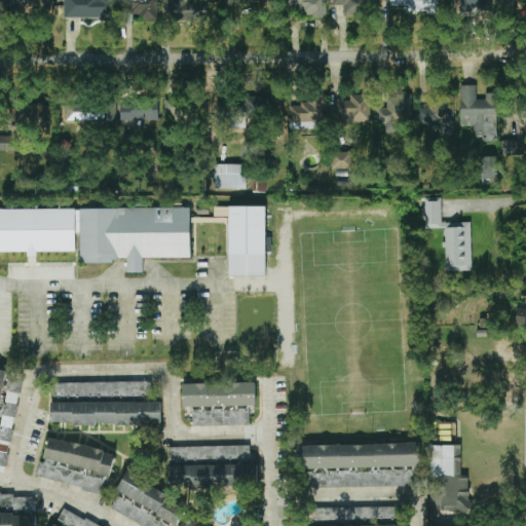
[(9,0),(9,12),(49,11),(48,0),(9,0)]
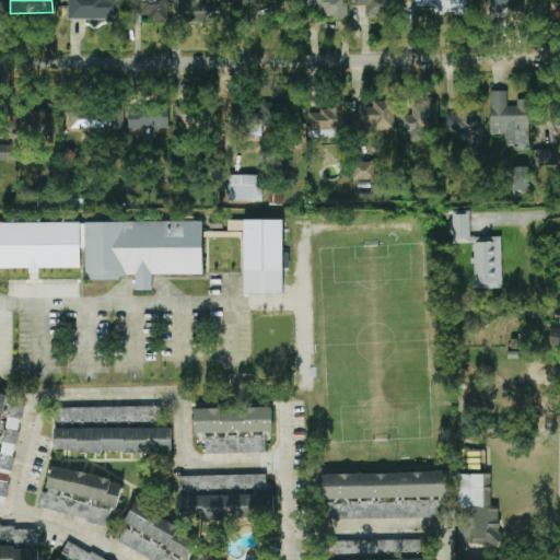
[(69,0),(69,20),(121,21),(121,0),(69,0)]
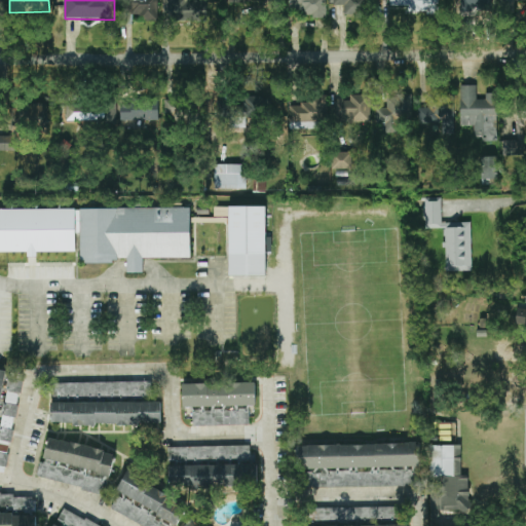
[(157,0),(130,0),(130,19),(157,19),(157,0)]
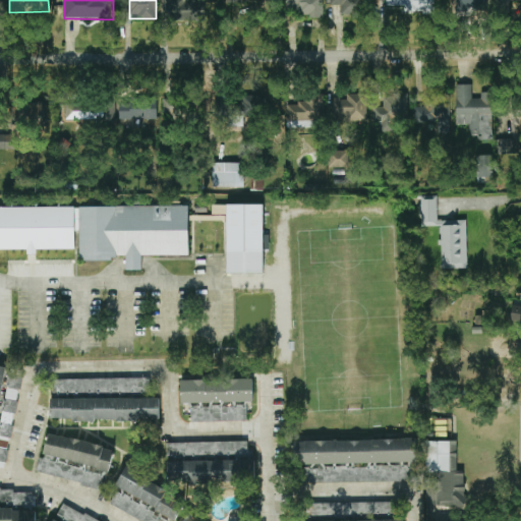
[(204,0),(166,0),(167,21),(205,20),(204,0)]
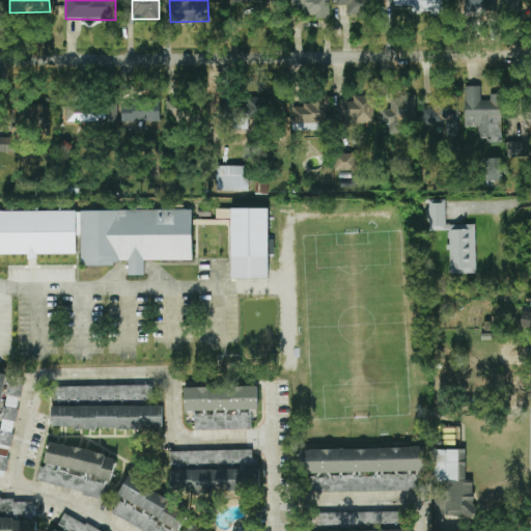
[(329,18),(329,0),(294,0),(294,8),(304,8),(305,18),(329,18)]
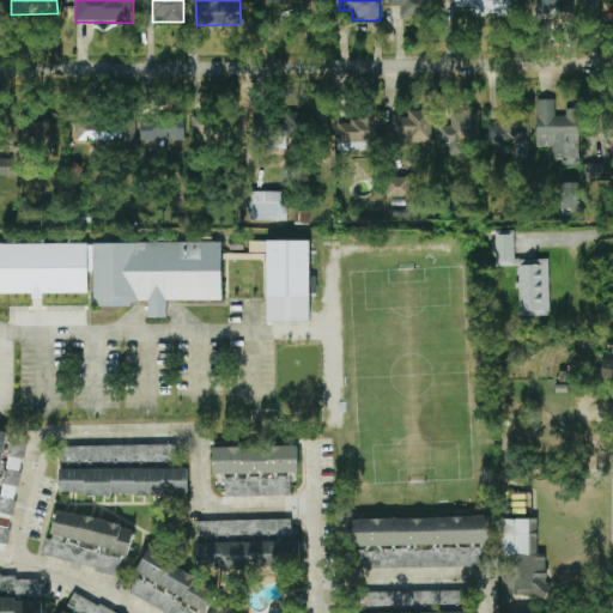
[(430,19),(429,0),(383,0),(384,6),(401,6),(401,20),(430,19)]
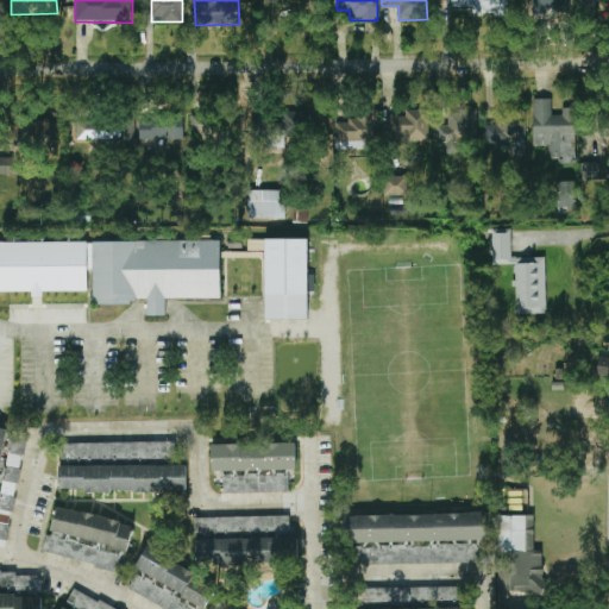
[(450,0),(451,14),(508,14),(508,0),(450,0)]
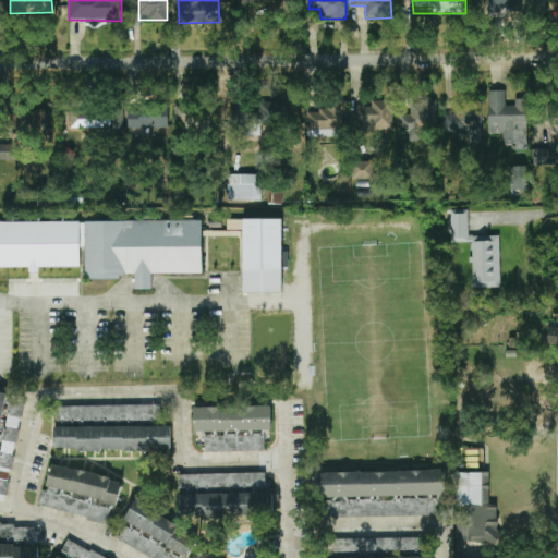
[(488,91),(488,134),(502,134),(502,138),(511,138),(512,150),(528,150),(528,99),(514,99),(514,106),(506,106),(506,91),(488,91)]
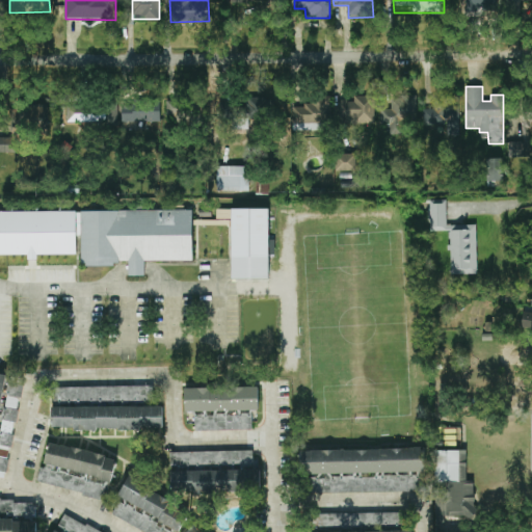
[(423,125),(446,125),(446,135),(459,135),(458,95),(434,95),(434,109),(423,109),(423,125)]
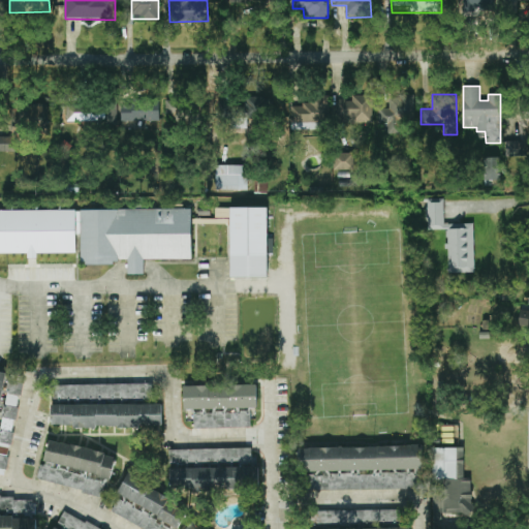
[(372,95),(352,96),(352,100),(336,100),(337,123),(373,122),(372,95)]
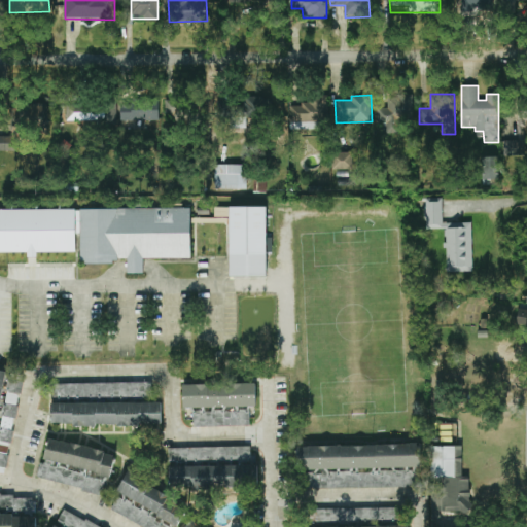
[(413,95),(397,95),(397,98),(387,98),(387,108),(376,108),(376,123),(398,124),(398,119),(412,120),(413,95)]
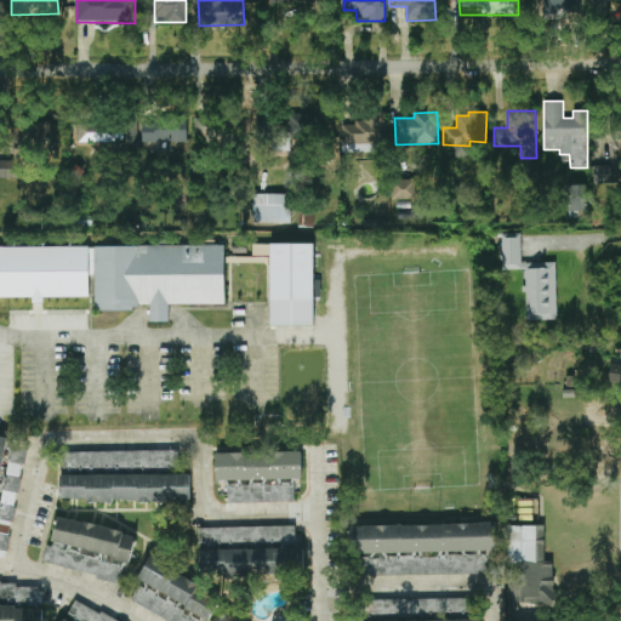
[(387,113),(366,113),(366,124),(342,124),(342,153),(387,152),(387,113)]
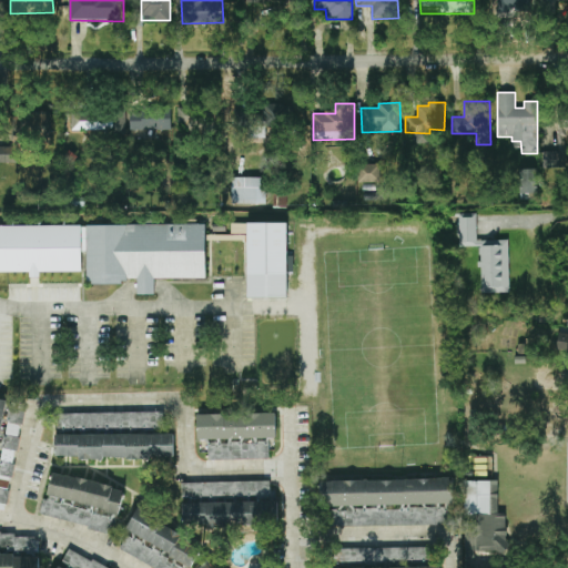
[(265,128),(291,128),(291,105),(263,104),(263,118),(256,118),(256,123),(252,123),(251,139),(265,139),(265,128)]
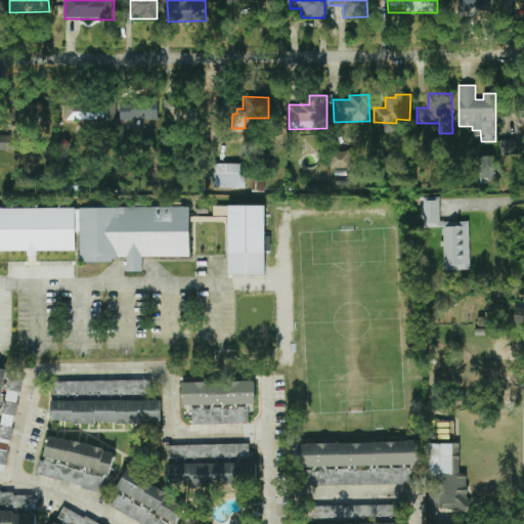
[(522,155),(522,126),(523,126),(523,98),(523,99),(523,112),(517,112),(517,140),(500,140),(500,156),(522,155)]
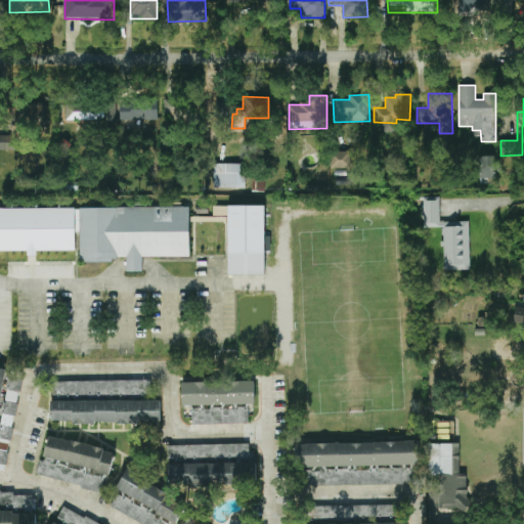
[(164,99),(164,120),(195,120),(197,100),(164,99)]
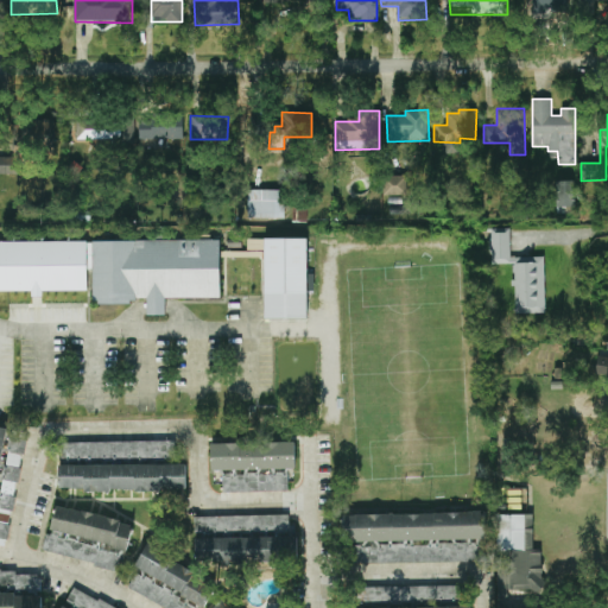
[(139,140),(184,139),(183,116),(139,118),(139,140)]
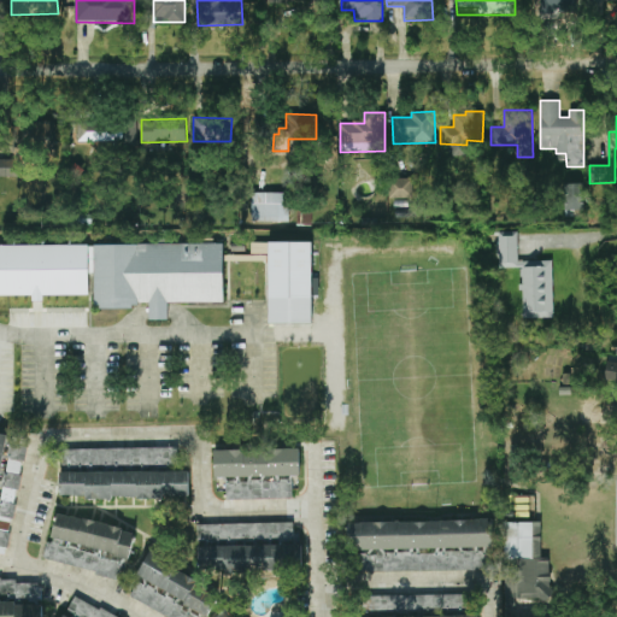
[(136,142),(136,121),(117,121),(117,122),(77,122),(77,142),(136,142)]
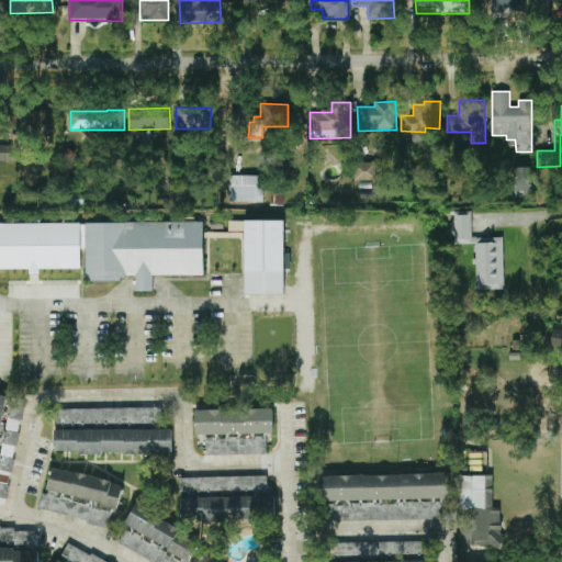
[(13,112),(12,136),(48,137),(49,113),(13,112)]
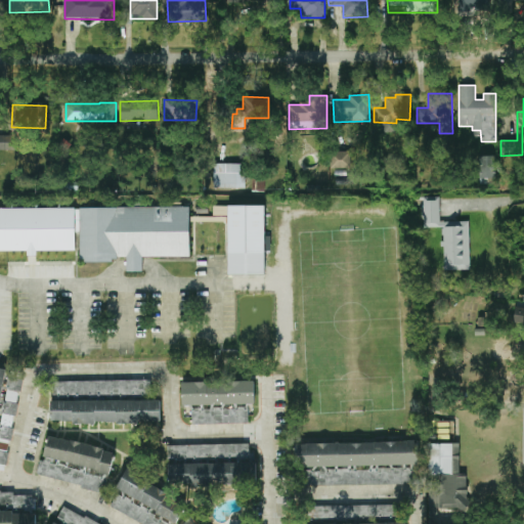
[(0,149),(11,150),(12,136),(0,135),(0,149)]
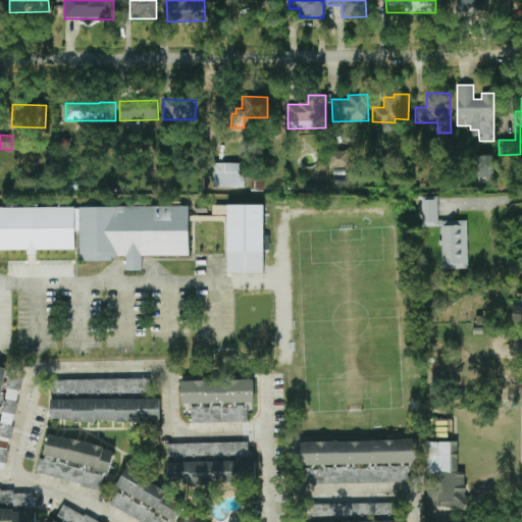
[(350,168),(350,152),(330,152),(330,167),(350,168)]
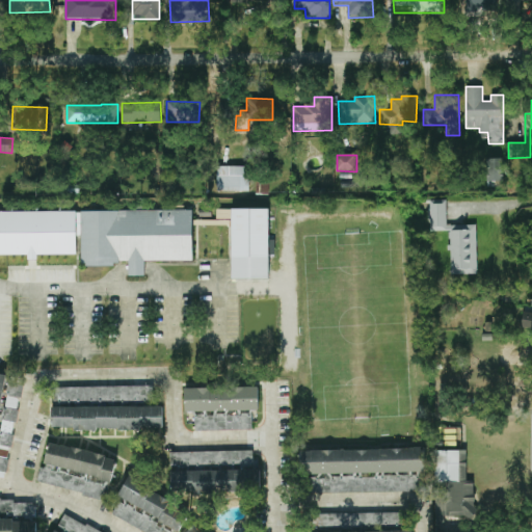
[(487,186),(501,186),(502,159),(488,159),(487,186)]
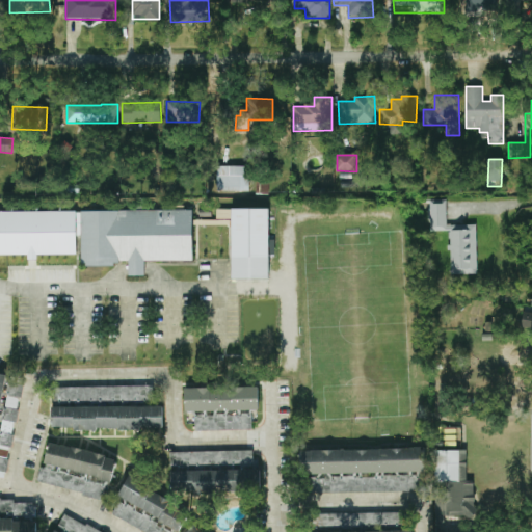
[(248,193),(249,166),(217,166),(216,192),(248,193)]
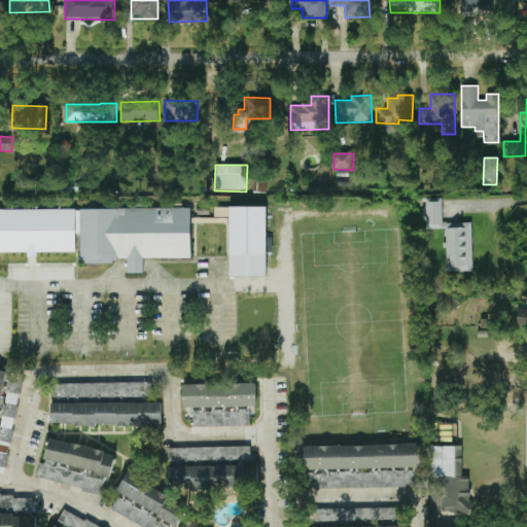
[(472,222),(443,223),(442,199),(426,199),(426,229),(446,229),(446,272),(472,272),(472,222)]
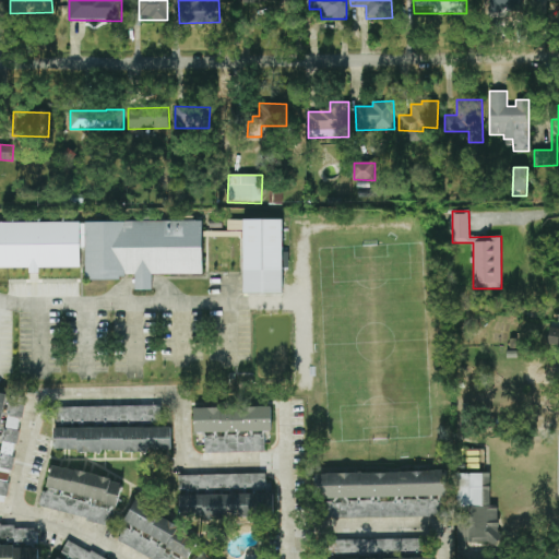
[(282,219),(244,219),(245,294),(283,293),(282,219)]
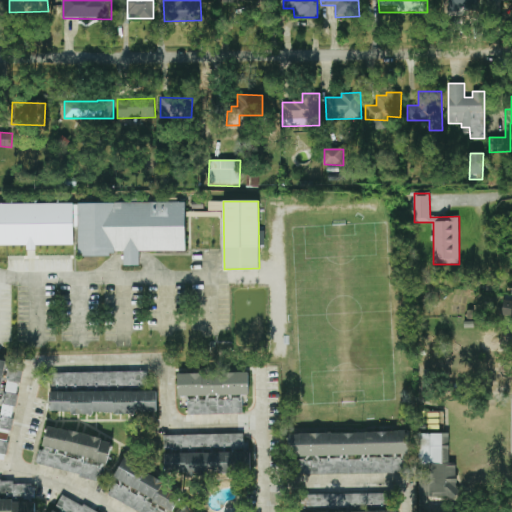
[(0,203),(0,245),(26,245),(26,250),(36,250),(36,245),(74,245),(74,228),(78,228),(78,255),(124,255),(124,265),(139,265),(139,251),(185,251),(185,203),(0,203)]
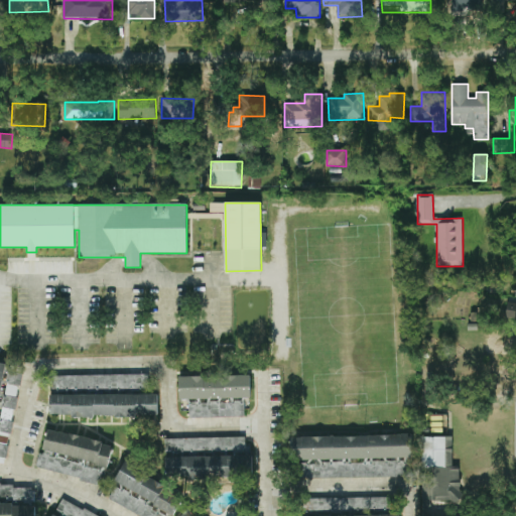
[(0,410),(0,463),(6,465),(21,374),(7,371),(0,410)]
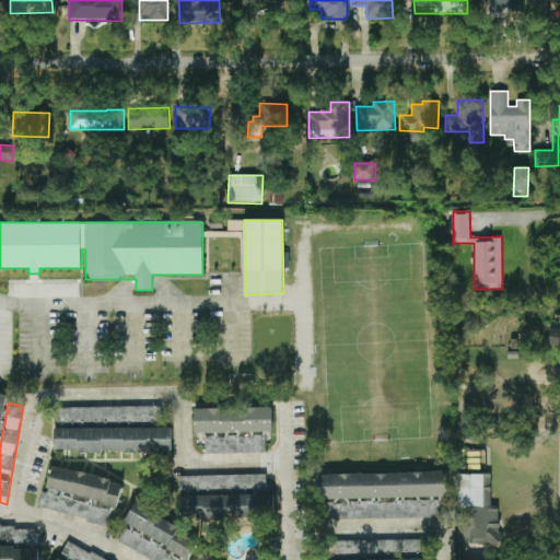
[(162,406),(54,409),(54,424),(162,422),(162,406)]
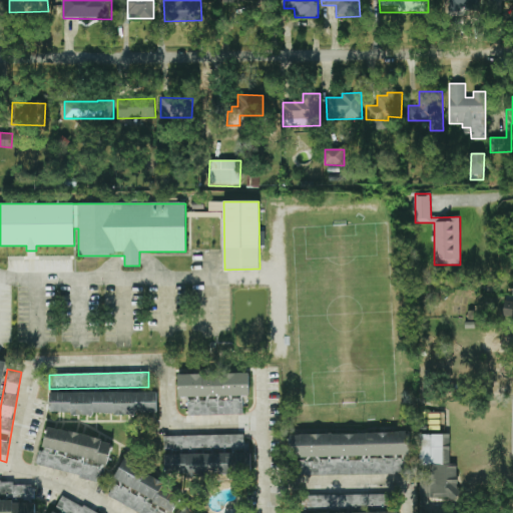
[(178,376),(178,397),(188,397),(188,416),(243,414),(243,396),(249,396),(248,373),(178,376)]
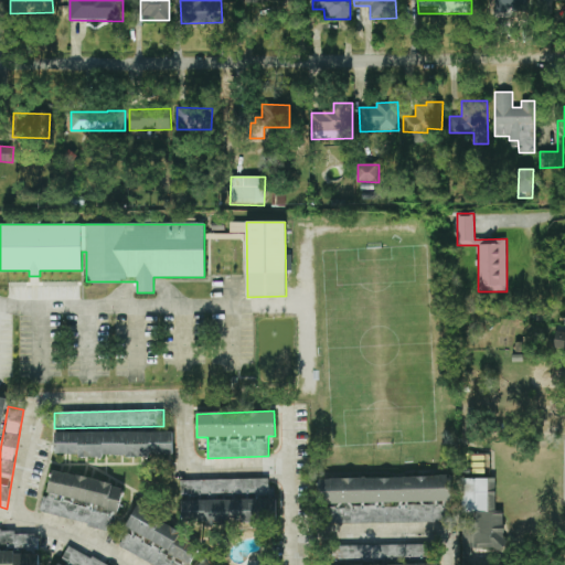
[(173,433),(56,432),(56,456),(173,456),(173,433)]
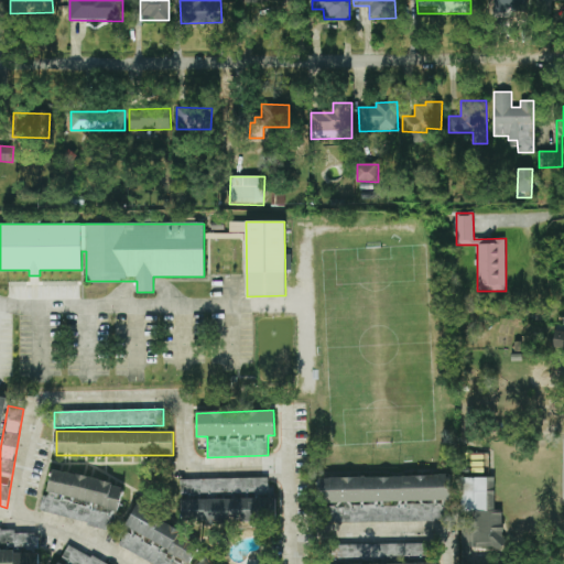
[(125,486),(52,469),(47,492),(119,509),(125,486)]
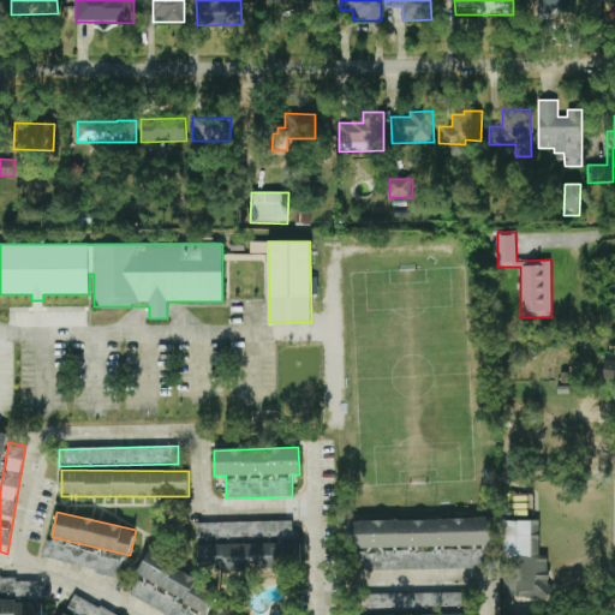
[(493,568),(493,519),(347,520),(347,550),(358,550),(358,571),(493,568)]
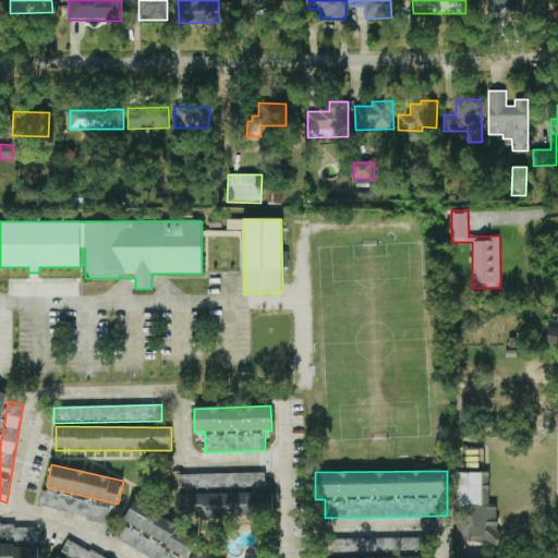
[(266,473),(179,474),(179,489),(266,488),(266,473)]
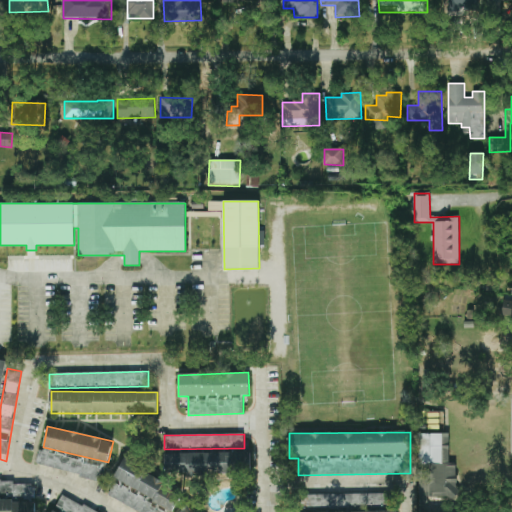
[(418,435),(419,484),(428,484),(429,498),(457,497),(456,464),(449,464),(449,434),(418,435)]
